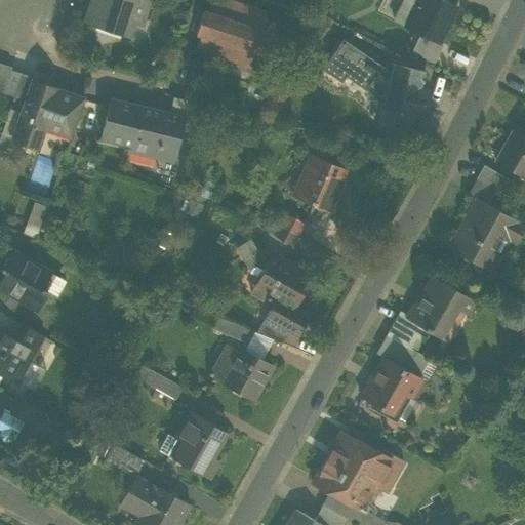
[(93,0),(87,21),(123,32),(127,18),(138,23),(146,0),(93,0)]
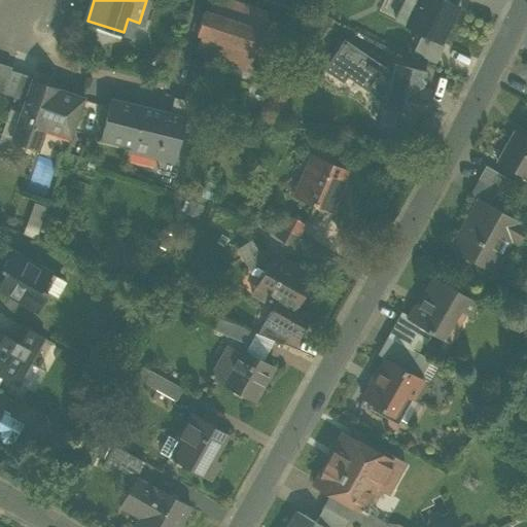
[(196,51),(248,69),(253,51),(258,54),(261,44),(262,44),(264,41),(262,40),(266,32),(260,30),(266,12),(226,0),(211,0),(208,12),(203,11),(196,33),(201,35),(196,51)]
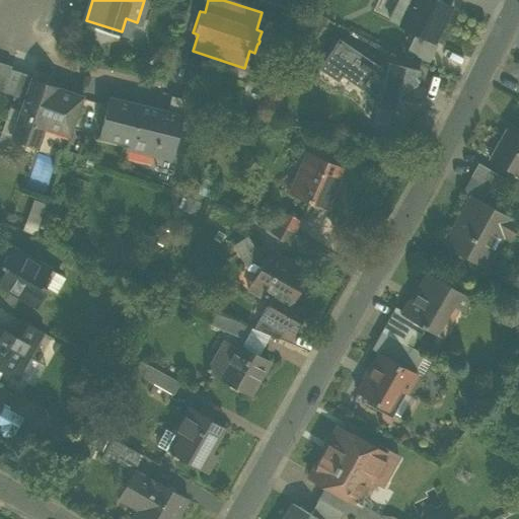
[(401,23),(413,0),(396,0),(388,17),(401,23)]
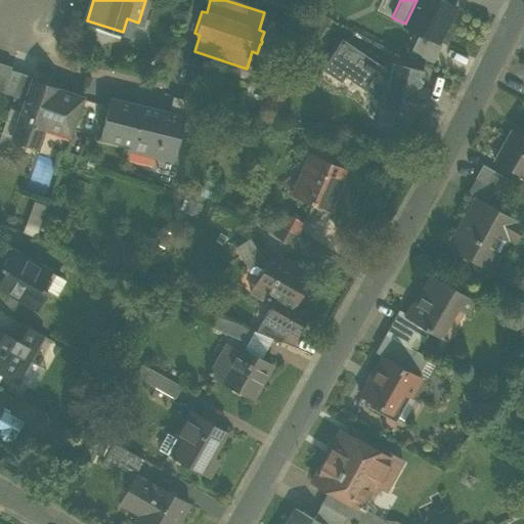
[(421,32),(435,38),(435,37),(442,24),(445,25),(454,5),(442,0),(417,0),(405,24),(421,32)]
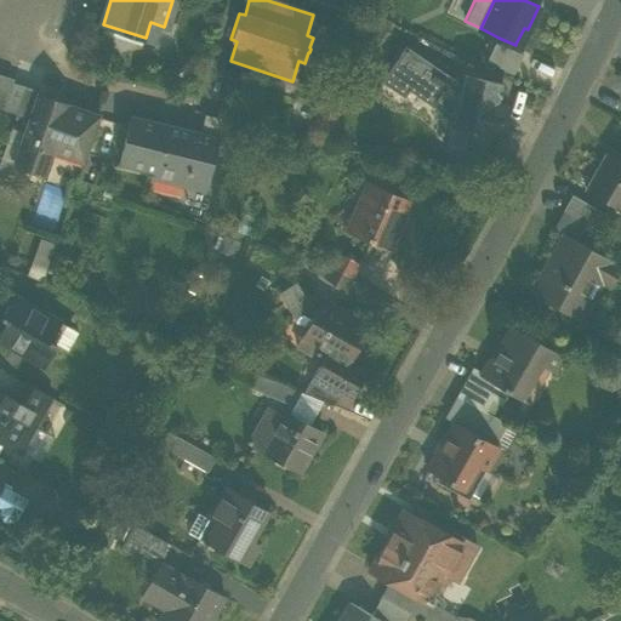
[(359,35),(376,45),(392,22),(368,10),(359,35)]
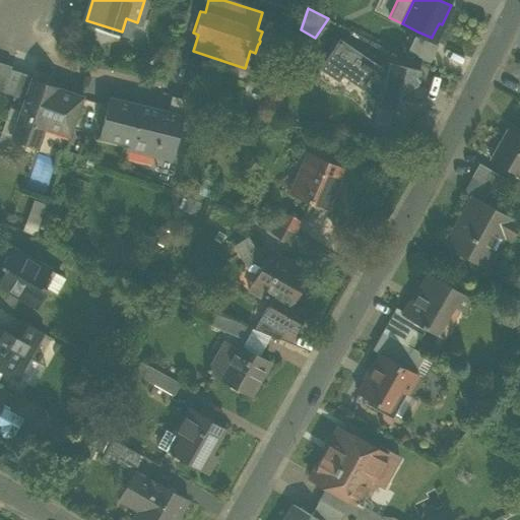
[(432,38),(417,31),(408,51),(430,61),(439,41),(432,37),(432,38)]
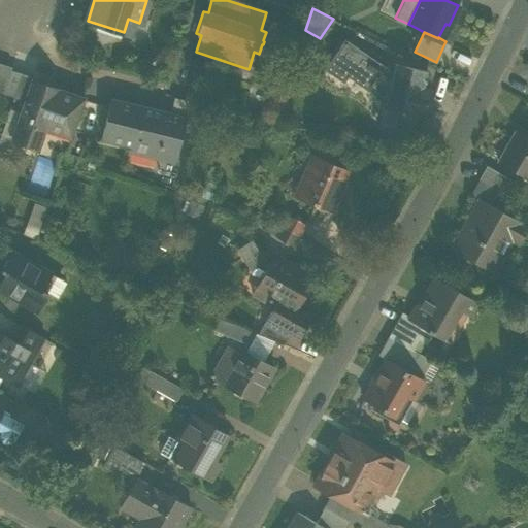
[(377,121),(413,130),(416,117),(421,118),(429,86),(424,85),(427,71),(393,63),(391,70),(344,39),(324,69),(343,83),(347,76),(364,89),(367,84),(385,96),(383,101),(377,121)]
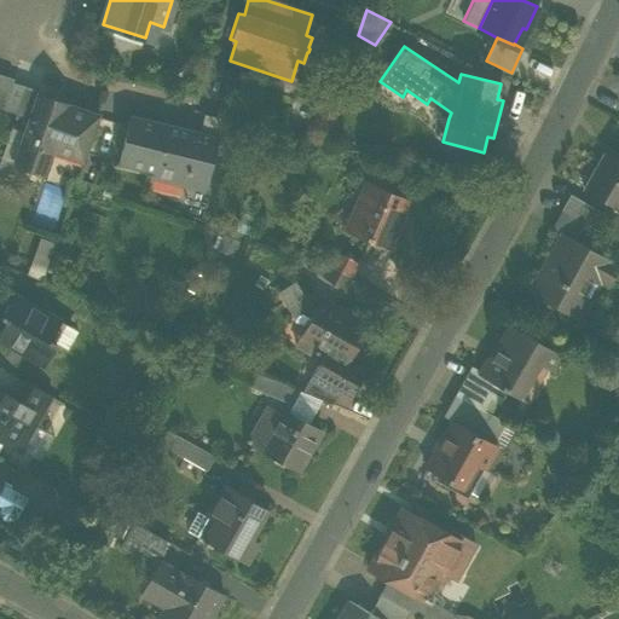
[(0,108),(3,109),(12,81),(0,76),(0,108)]
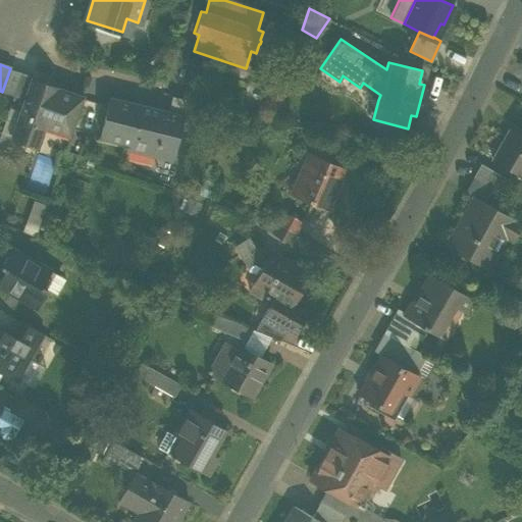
[(11,95),(13,96),(21,72),(10,68),(2,92),(11,95)]
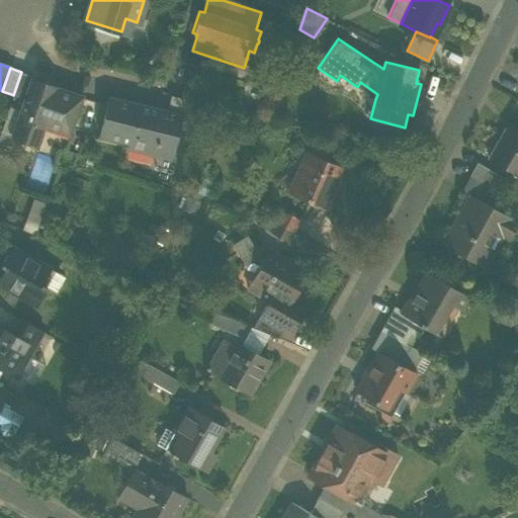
[(13,95),(25,99),(32,79),(33,79),(34,76),(21,72),(13,95)]
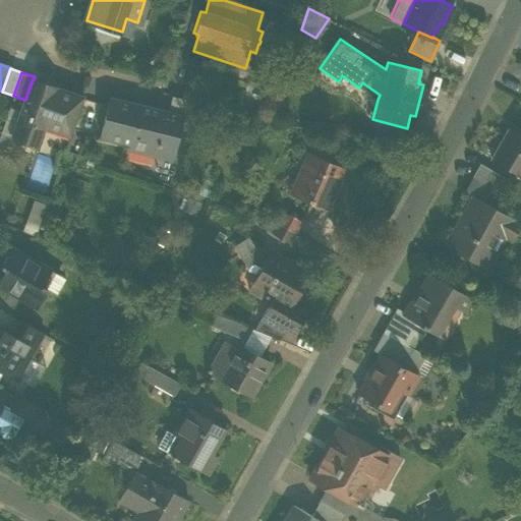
[(12,136),(37,145),(44,125),(71,134),(83,97),(34,79),(33,79),(25,100),(12,136)]
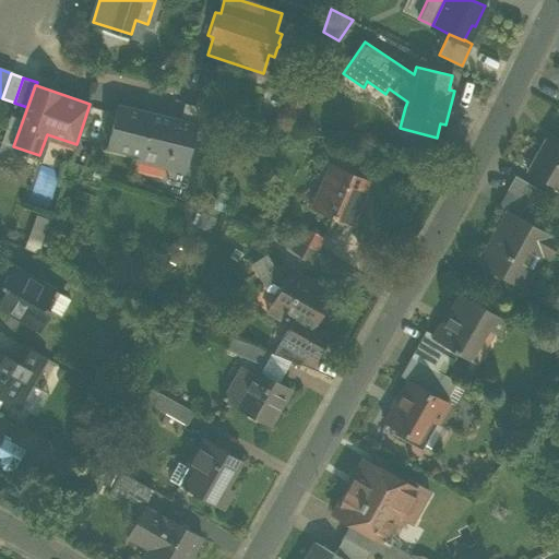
[(385,94),(405,107),(407,102),(389,88),(385,94)]
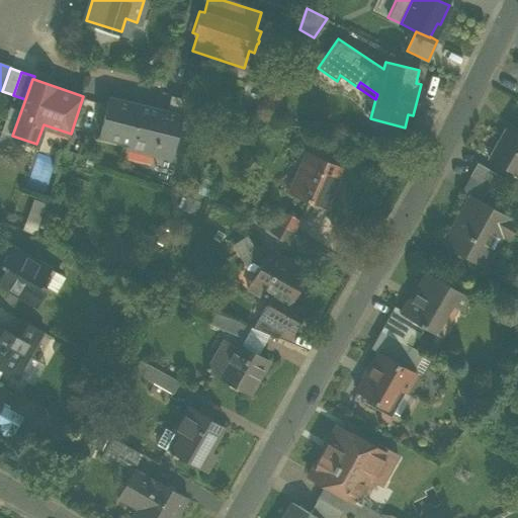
[(179,124),(195,128),(203,103),(171,95),(167,111),(181,114),(179,124)]
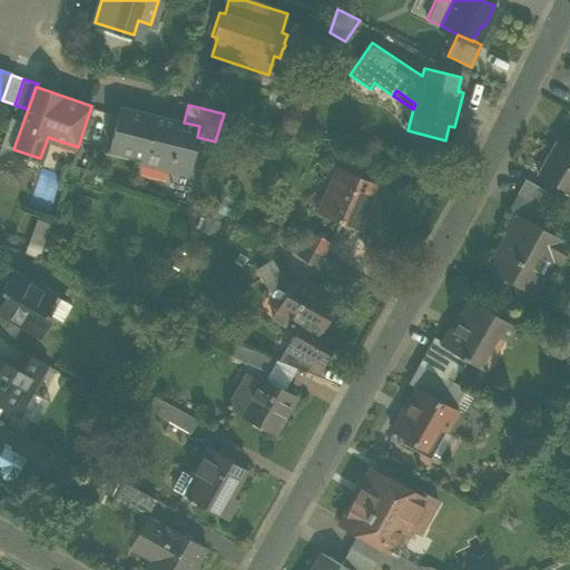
[(140,164),(169,170),(170,165),(189,169),(197,137),(199,126),(184,123),(119,107),(109,149),(141,157),(140,164)]
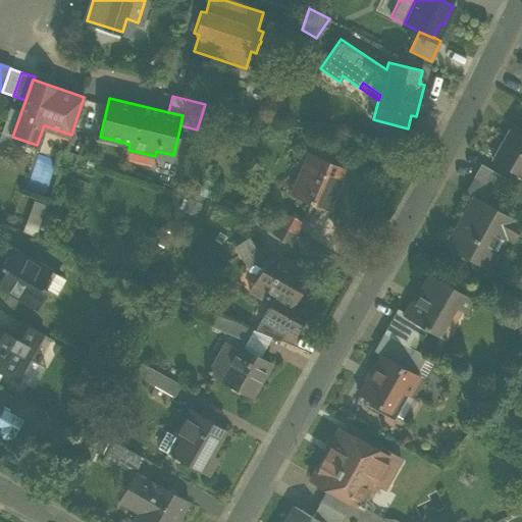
[(520,175),(521,171),(521,136),(510,129),(492,160),(520,175)]
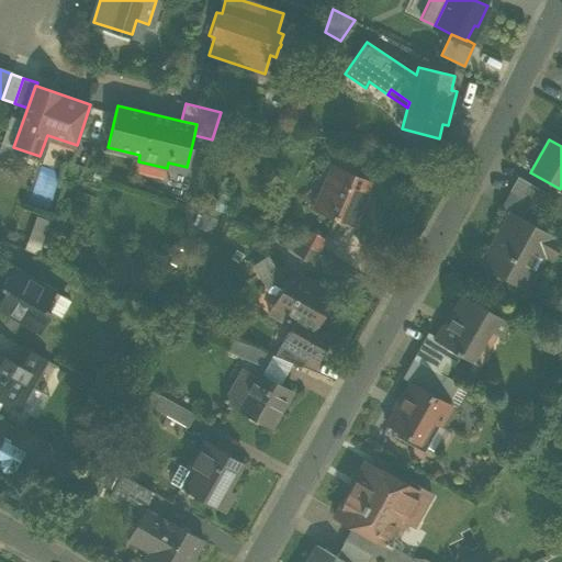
[(314,209),(353,225),(371,182),(333,166),(314,209)]
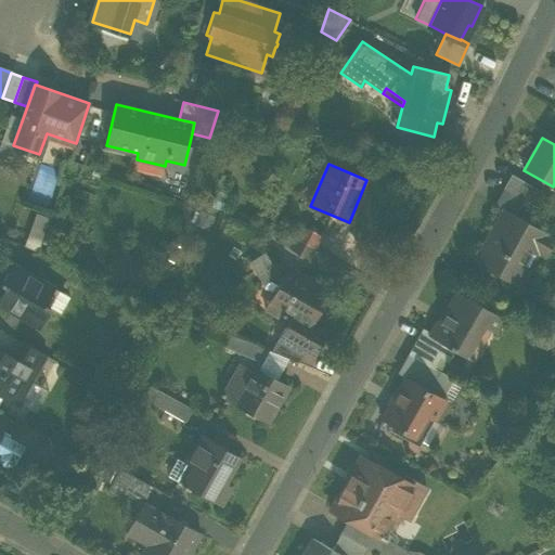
[(511,176),(504,189),(533,205),(541,192),(511,176)]
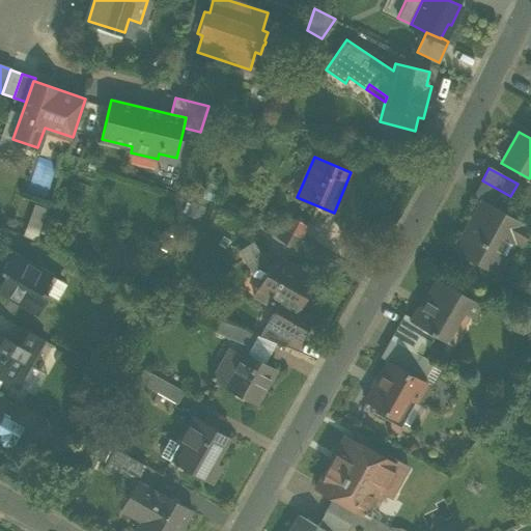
[(502,211),(510,196),(482,180),(473,196),(480,200),(481,199),(502,211)]
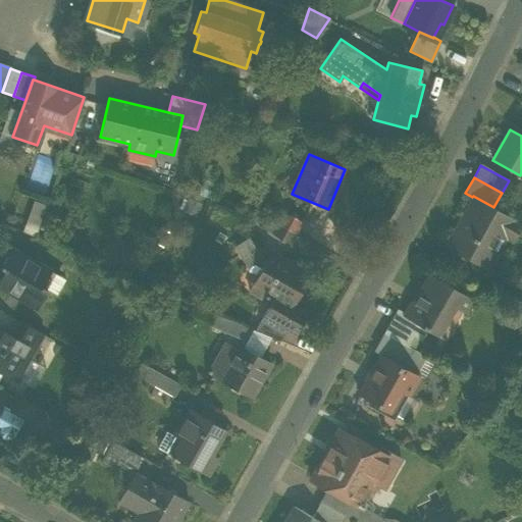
[(446,246),(492,272),(492,271),(489,269),(482,265),(500,235),(507,239),(512,242),(521,222),(516,219),(493,207),(473,196),(472,197),(463,214),(465,215),(457,229),(455,228),(446,246)]
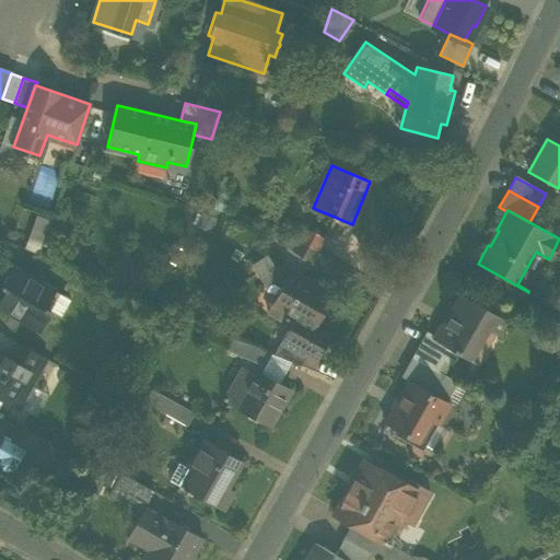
[(304,228),(298,238),(317,249),(324,238),(304,228)]
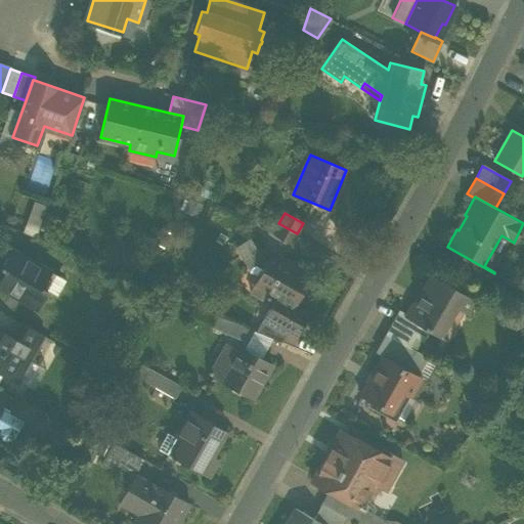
[(292,245),(297,233),(278,223),(272,234),(292,245)]
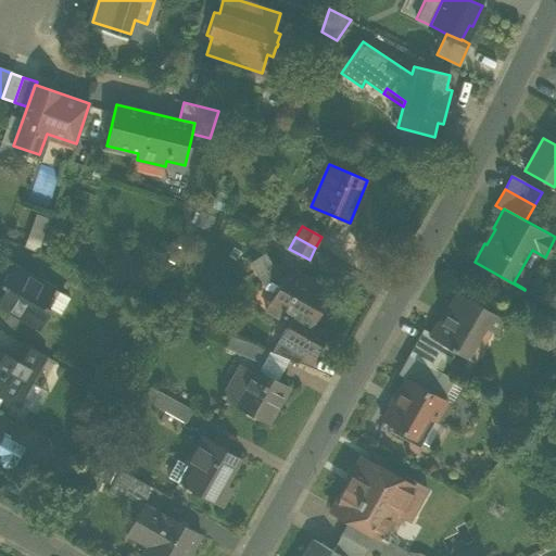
[(514,282),(521,287),(540,254),(532,250),(514,282)]
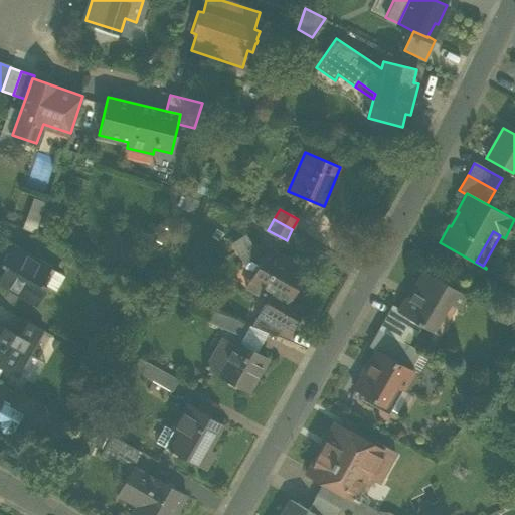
[(0,282),(36,302),(46,284),(42,282),(50,266),(11,244),(0,264),(5,267),(0,276),(0,282)]
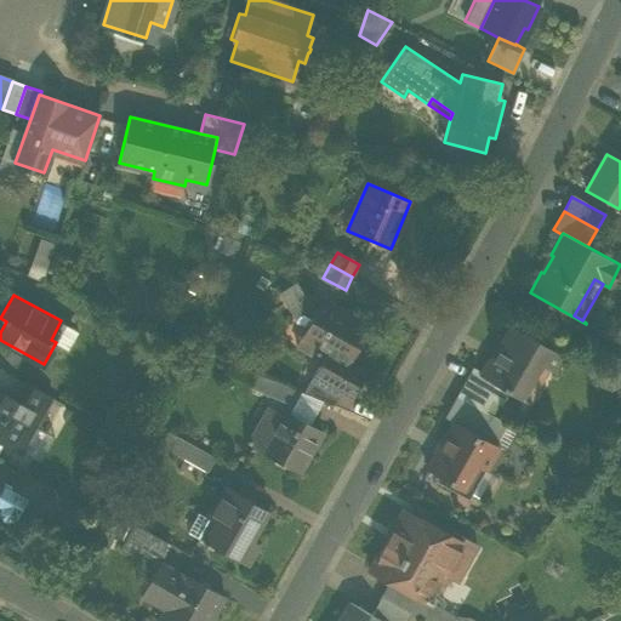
[(315,349),(325,354),(346,366),(348,362),(369,325),(320,300),(295,346),(312,355),(315,349)]
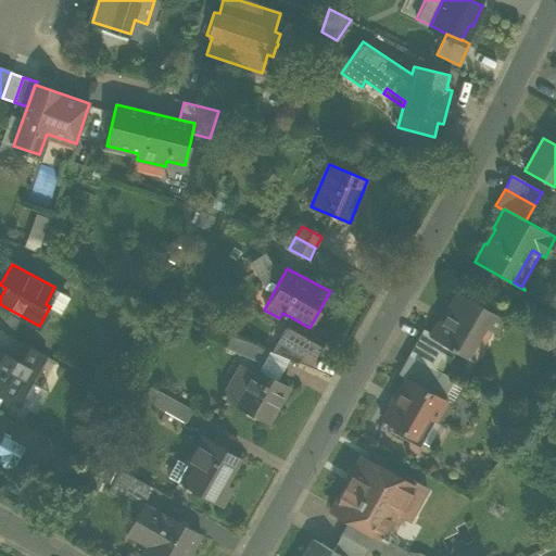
[(454,350),(471,359),(471,358),(467,356),(483,327),(491,330),(493,332),(502,317),(458,292),(440,323),(438,320),(430,335),(430,337),(454,350)]
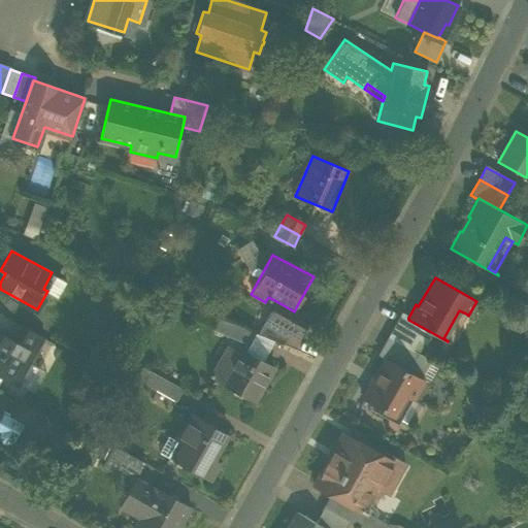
[(310,316),(296,307),(294,311),(276,301),(264,322),(289,333),(298,337),(310,316)]
